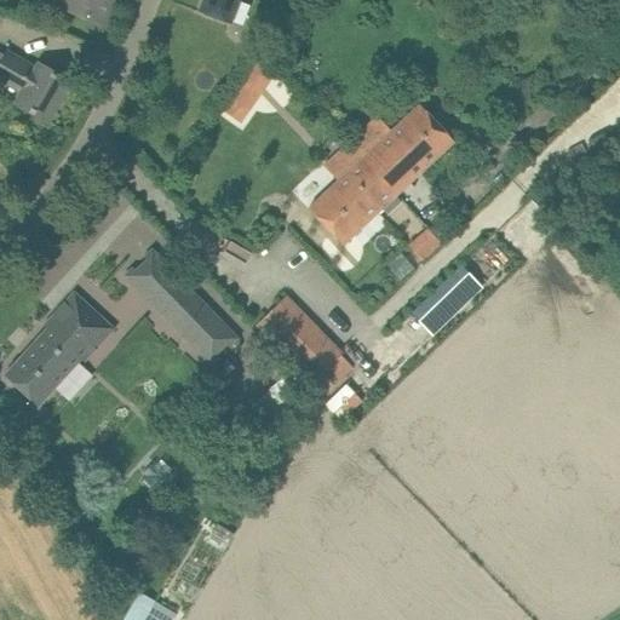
[(46,0),(46,5),(107,27),(116,0),(46,0)]
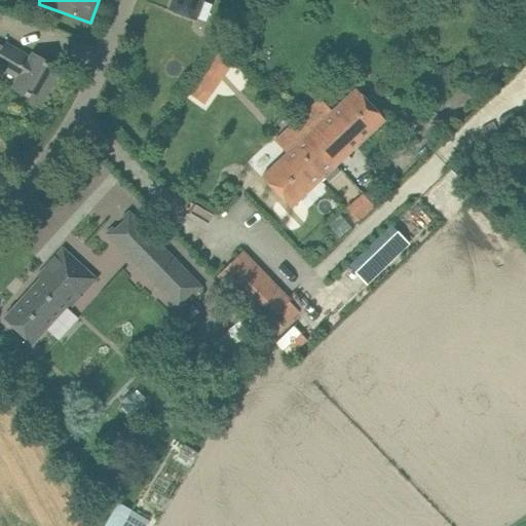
[(171,0),(167,9),(195,21),(202,0),(171,0)]
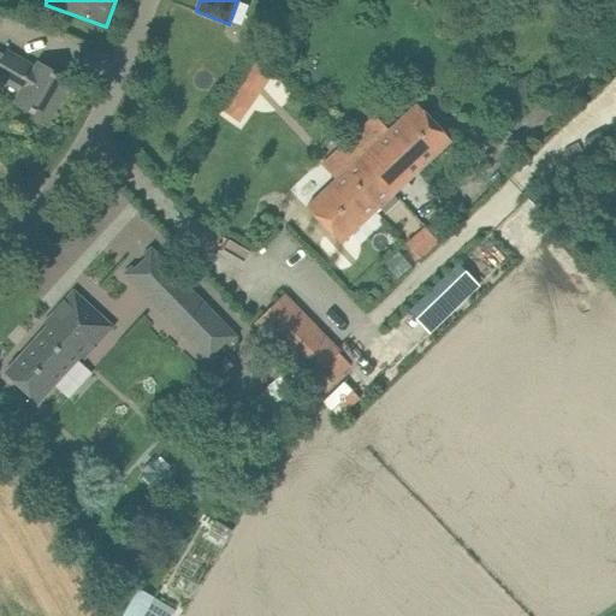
[(256,51),(229,89),(252,105),(259,95),(255,81),(270,60),(256,51)]
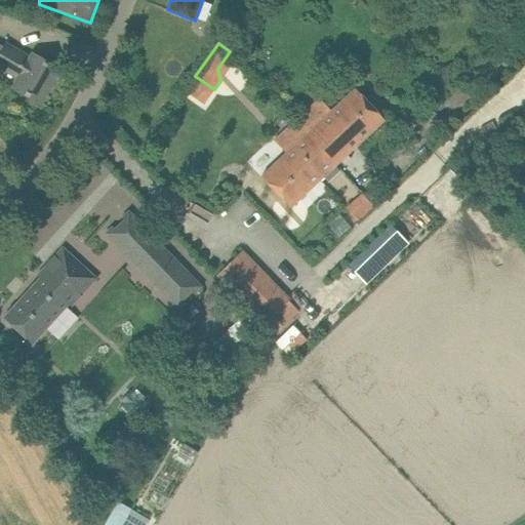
[(29,62),(4,46),(0,53),(0,66),(18,77),(13,87),(22,92),(39,103),(58,70),(33,55),(29,62)]
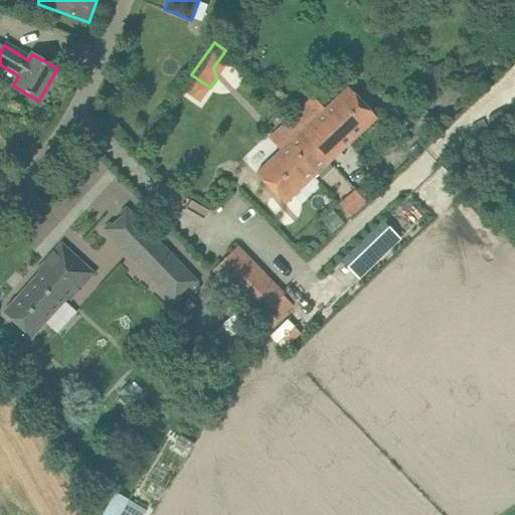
[(289,119),(275,133),(286,145),(280,150),(255,173),(284,203),(329,162),(376,118),(348,87),(324,109),(313,120),(301,131),(289,119)]
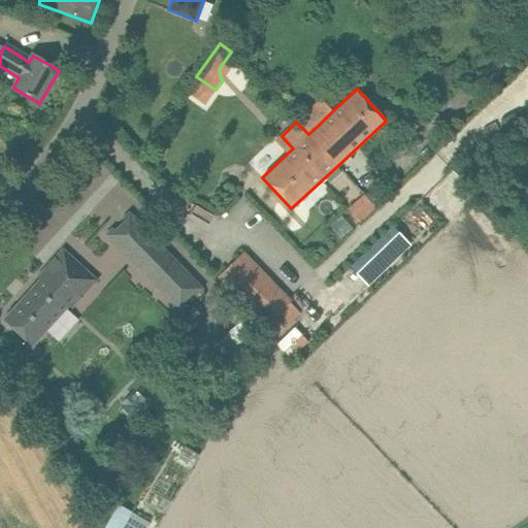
[(376,209),(368,199),(351,215),(360,224),(376,209)]
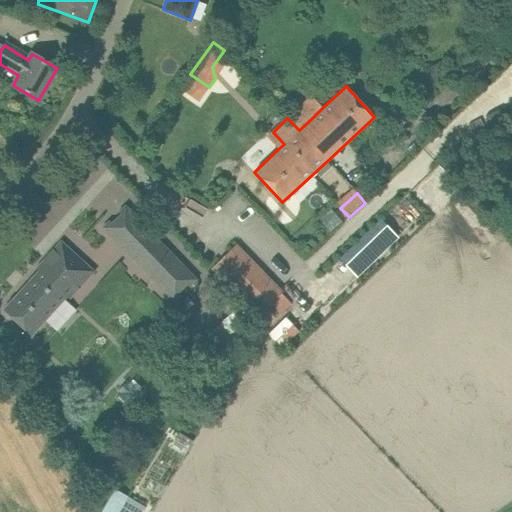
[(102,228),(134,261),(143,253),(155,265),(146,274),(173,302),(181,295),(177,291),(185,283),(189,287),(196,280),(125,206),(118,213),(122,217),(113,225),(109,221),(102,228)]
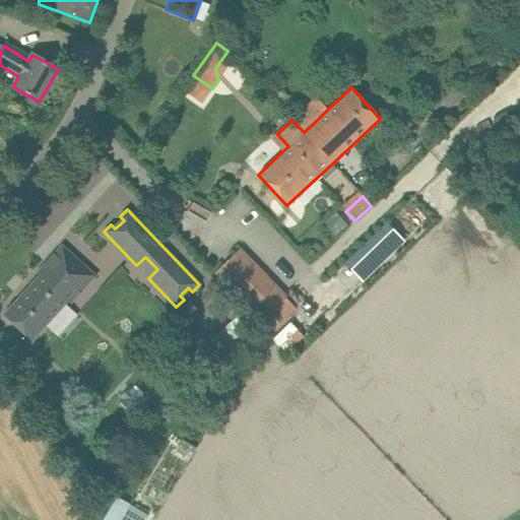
[(70,304),(95,275),(62,245),(37,272),(40,275),(3,315),(31,340),(67,301),(70,304)]
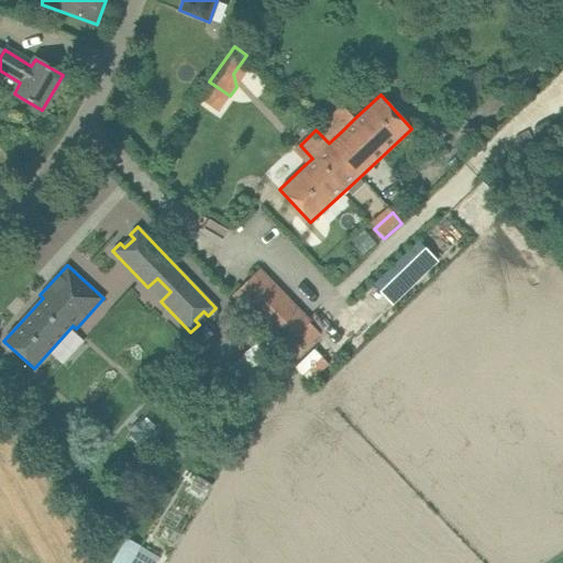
[(260,268),(230,297),(285,351),(313,321),(260,268)]
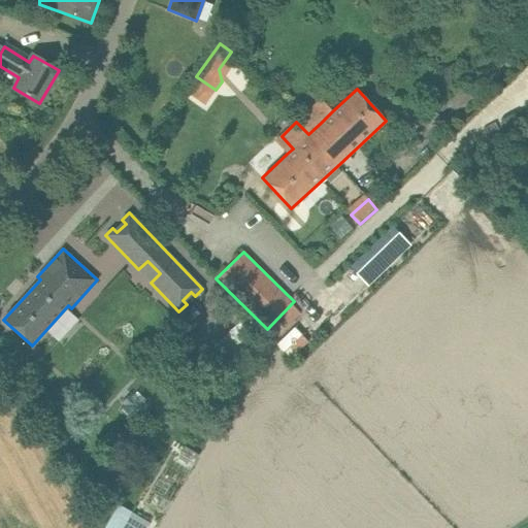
[(101,527),(145,527),(151,520),(113,503),(101,527)]
